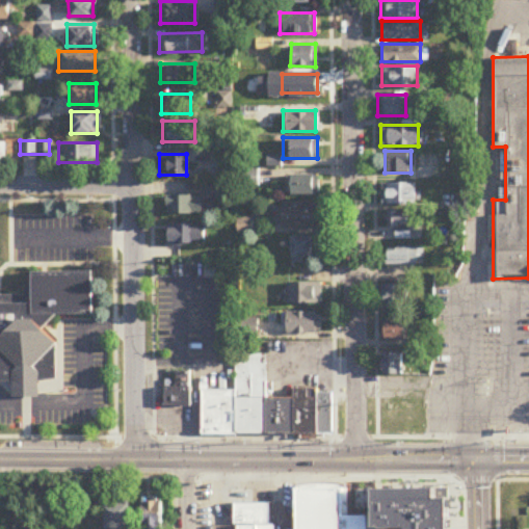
[(255,167),(238,167),(238,183),(255,183),(255,167)]
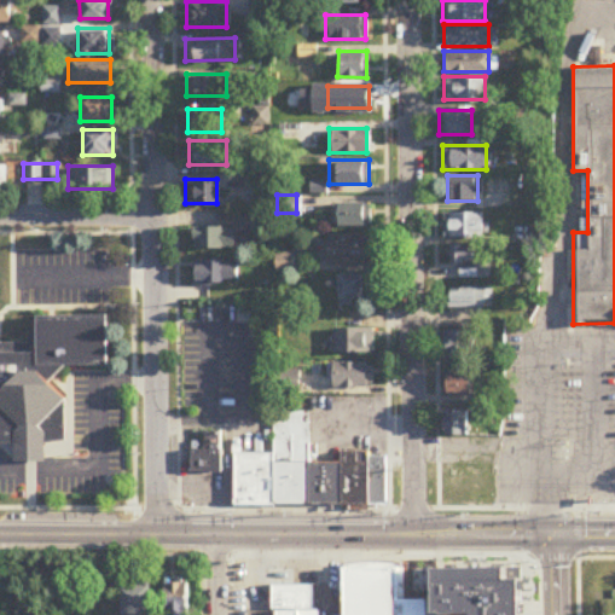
[(332,225),(365,225),(365,202),(332,202),(332,225)]
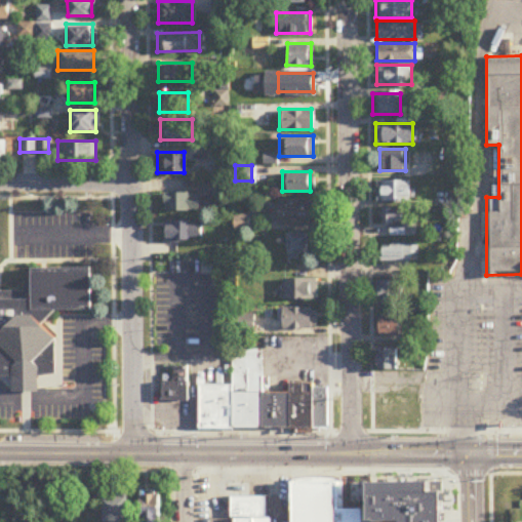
[(374,201),(410,201),(410,179),(374,179),(374,201)]
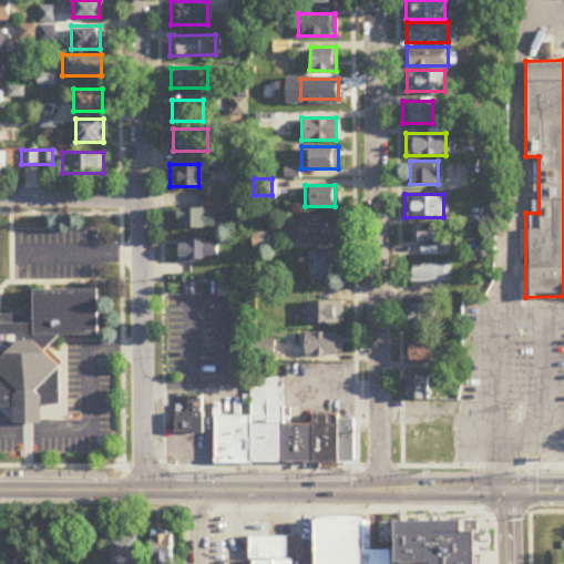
[(176,206),(176,227),(214,227),(214,206),(176,206)]
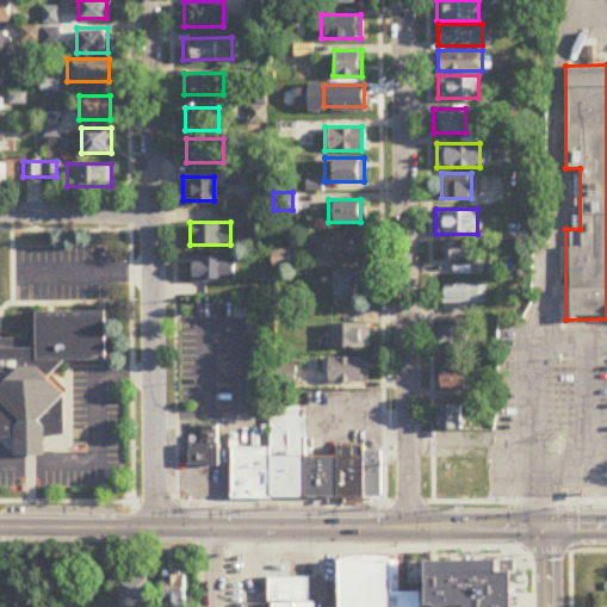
[(321,231),(321,259),(359,259),(359,231),(321,231)]
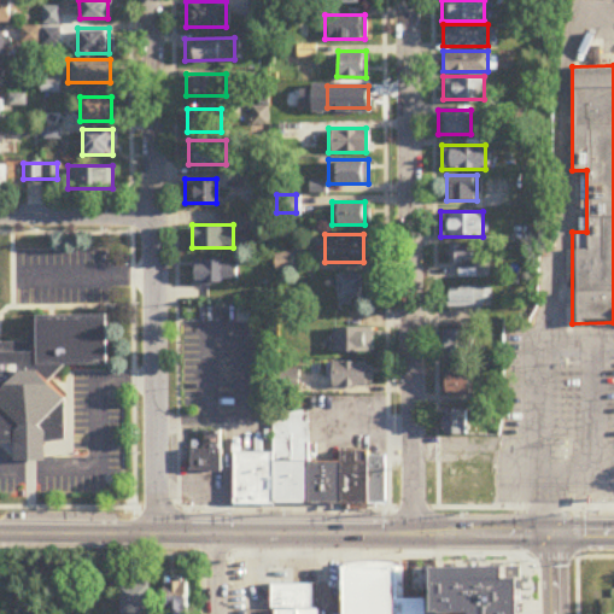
[(450,274),(484,274),(484,244),(450,244),(450,274)]
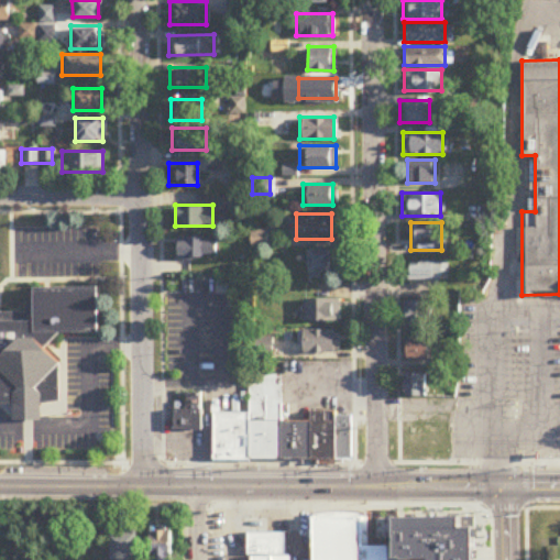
[(213,237),(174,237),(174,259),(213,259),(213,237)]
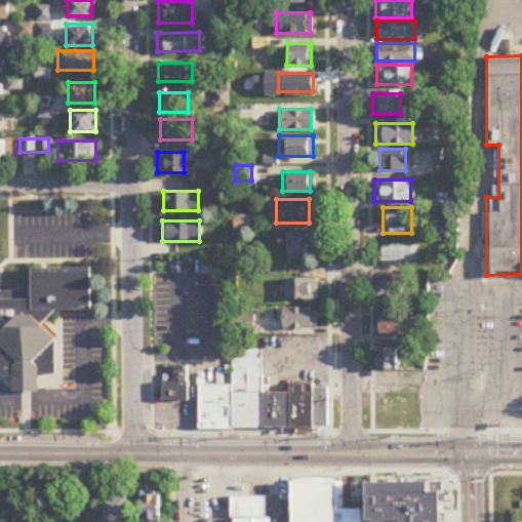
[(307,257),(307,232),(286,232),(286,257),(307,257)]
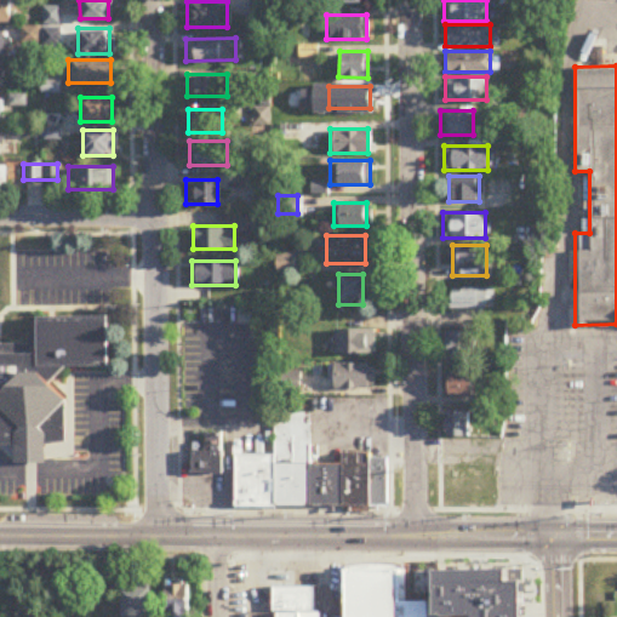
[(486,289),(449,289),(449,308),(486,308),(486,289)]
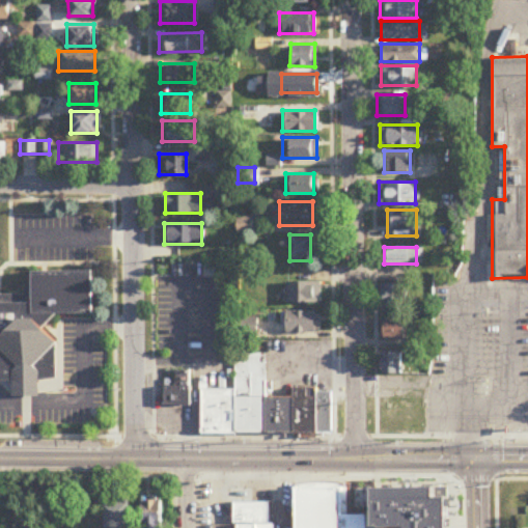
[(0,380),(10,381),(10,396),(37,396),(37,379),(51,379),(51,314),(91,314),(91,271),(29,271),(29,295),(0,295),(0,380)]
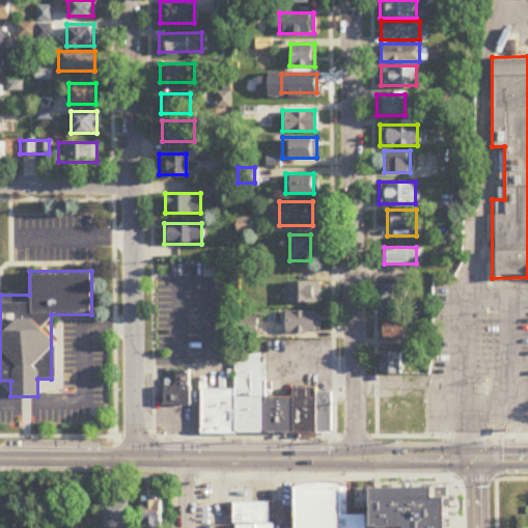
[(316,281),(282,281),(282,303),(316,303),(316,281)]
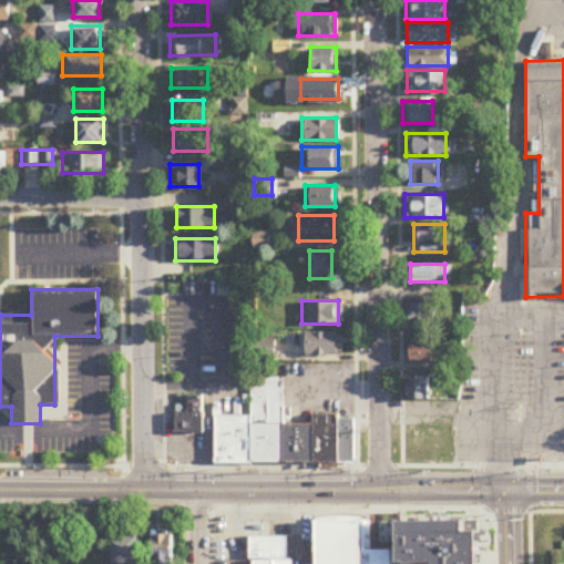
[(404,326),(430,326),(430,303),(404,303),(404,326)]
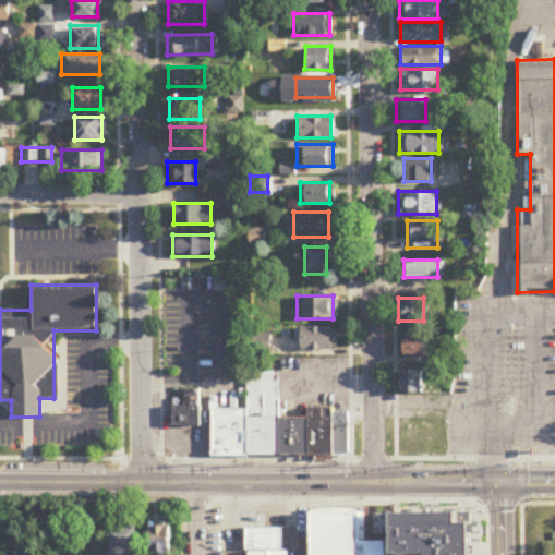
[(334,348),(334,326),(296,327),(296,348),(334,348)]
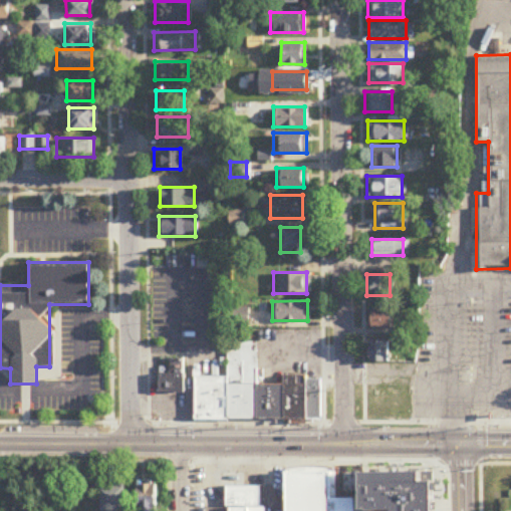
[(393,307),(369,307),(369,328),(393,328),(393,307)]
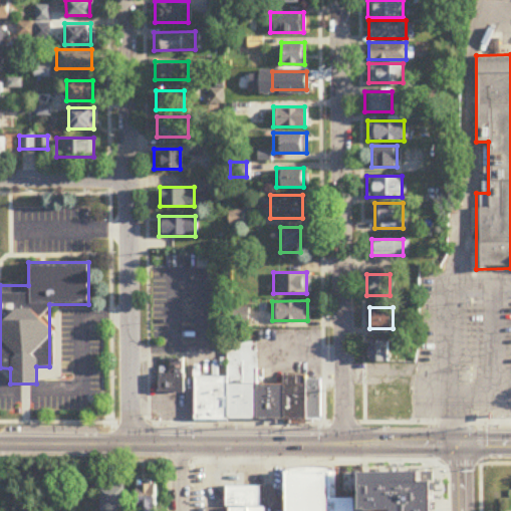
[(254,419),(225,419),(225,375),(225,341),(254,340),(254,382),(254,419)]
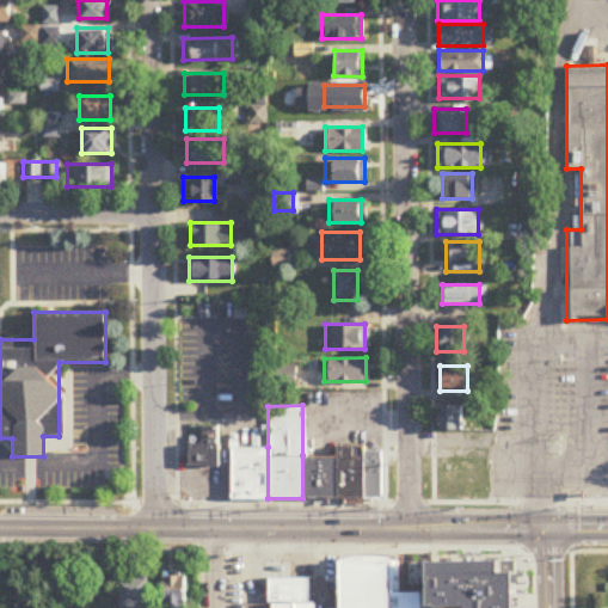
[(460,406),(436,406),(436,429),(460,429),(460,406)]
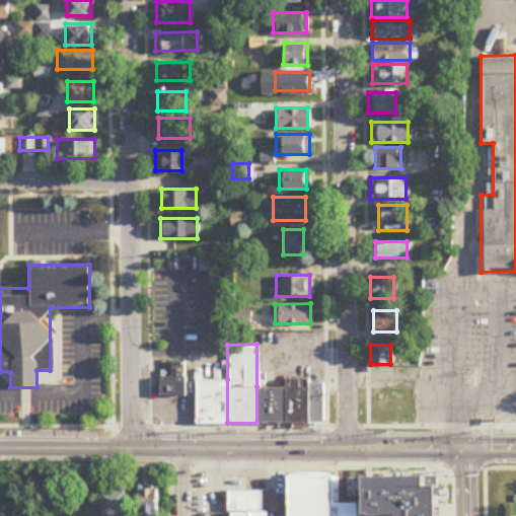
[(182,394),(182,361),(167,361),(167,376),(157,376),(157,394),(182,394)]
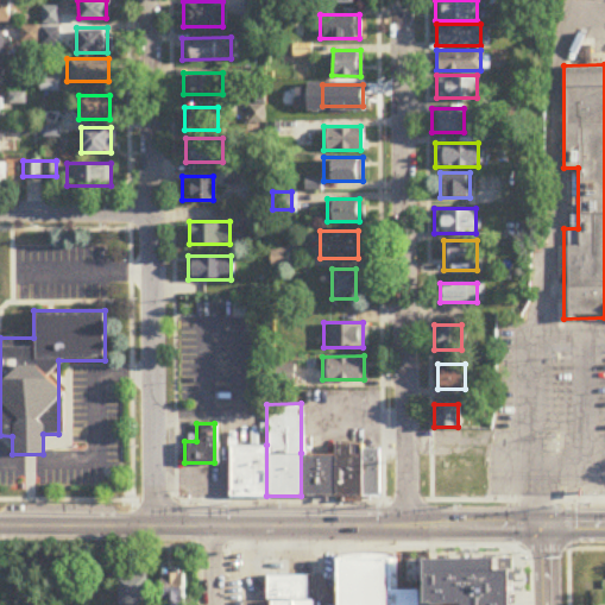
[(334,443),(334,453),(334,496),(360,496),(359,447),(359,443),(334,443)]
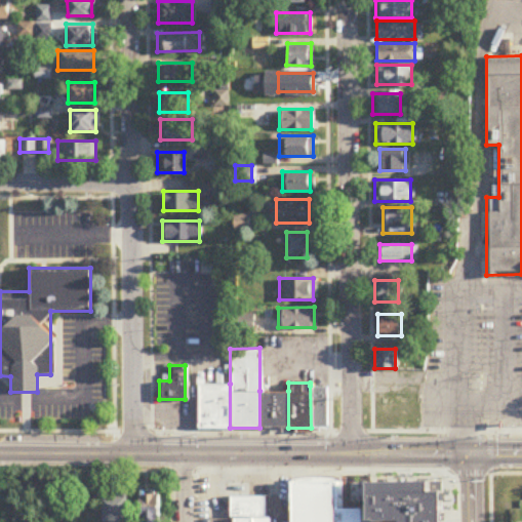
[(230,428),(197,428),(197,384),(230,384),(230,428)]
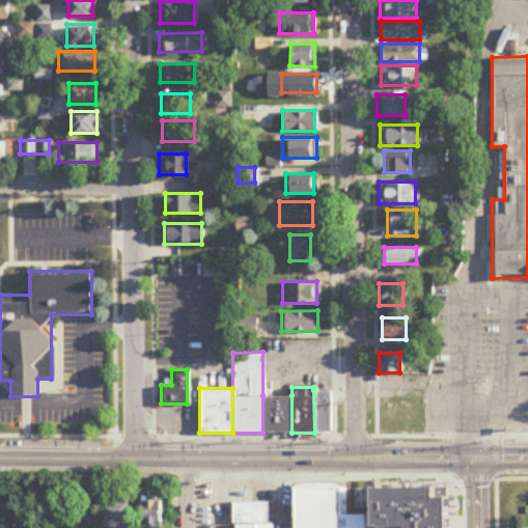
[(314,433),(329,432),(329,390),(313,390),(314,433)]
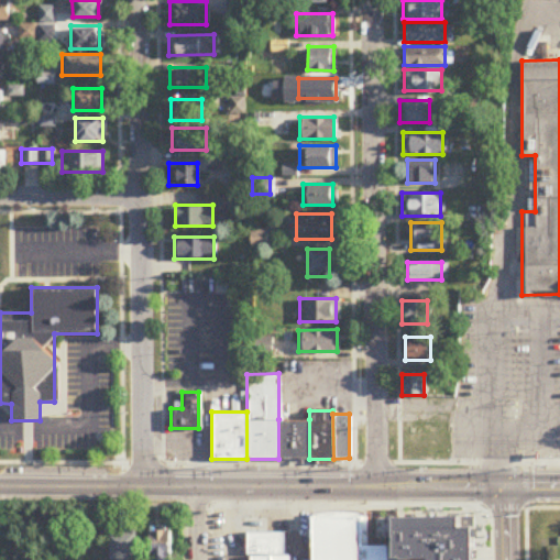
[(309,459),(278,459),(278,419),(309,419),(309,459)]
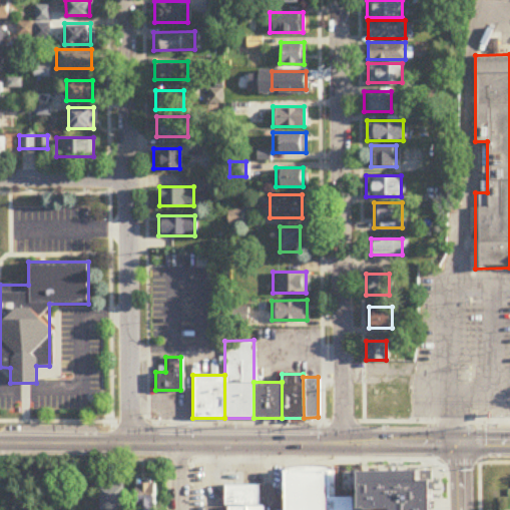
[(356,465),(428,465),(428,509),(380,509),(380,506),(356,506),(356,465)]
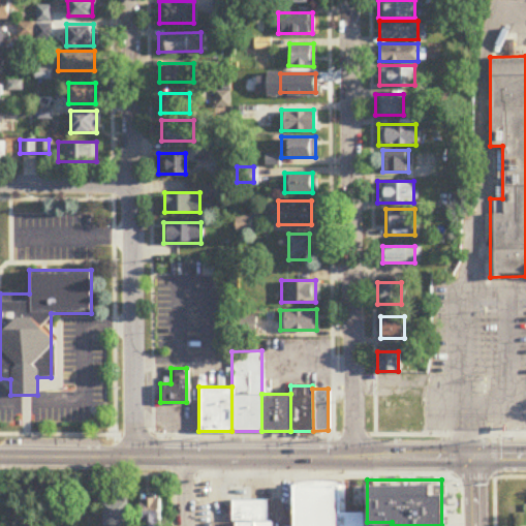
[(294,525),(364,525),(364,512),(340,513),(340,486),(294,486),(294,525)]
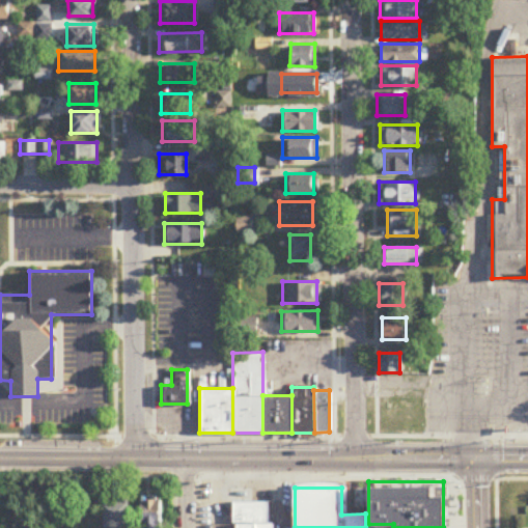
[(141,500),(141,527),(160,527),(160,500),(141,500)]
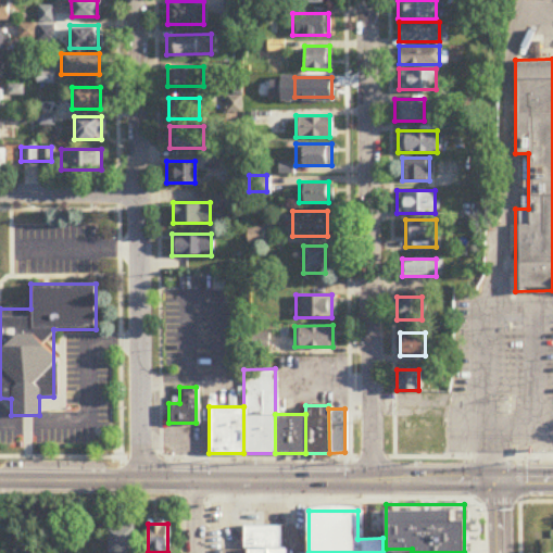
[(246,552),(283,552),(283,524),(240,524),(240,549),(246,549),(246,552)]
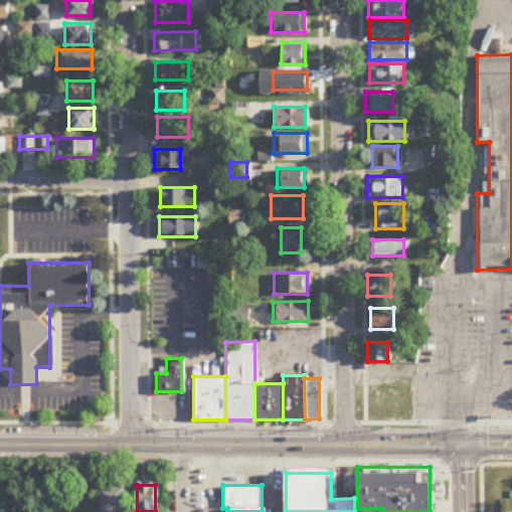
[(125,511),(125,488),(101,488),(101,511),(117,511),(125,511)]
